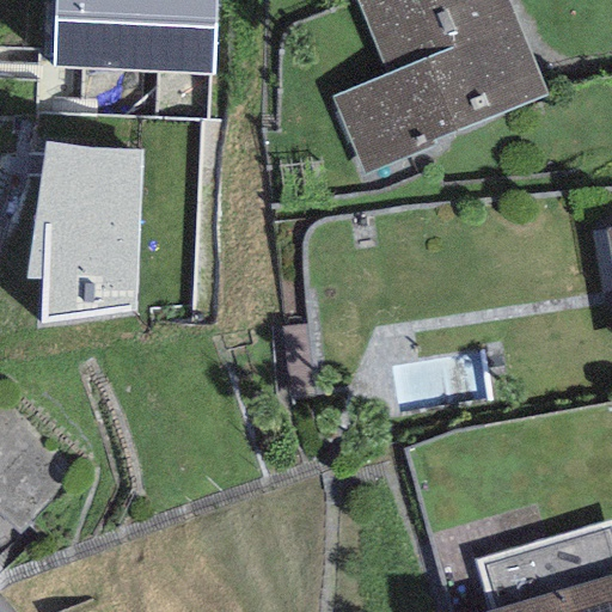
[(215,0),(53,0),(50,69),(210,78),(215,0)]
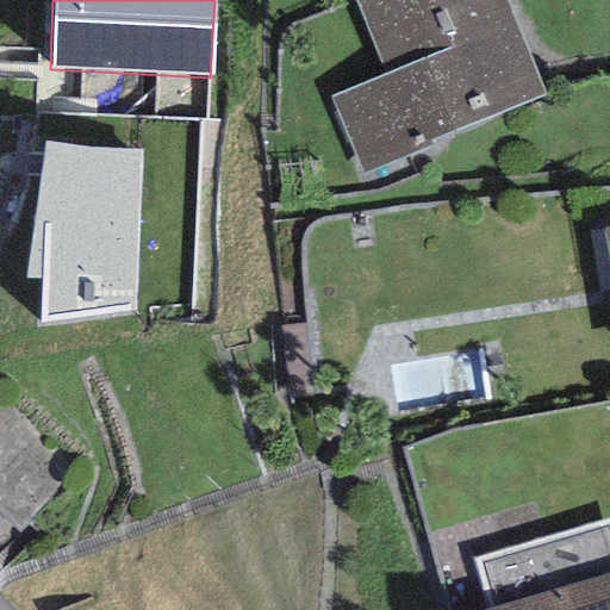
[(506,0),(354,0),(385,75),(331,97),(362,170),(546,95),(506,0)]
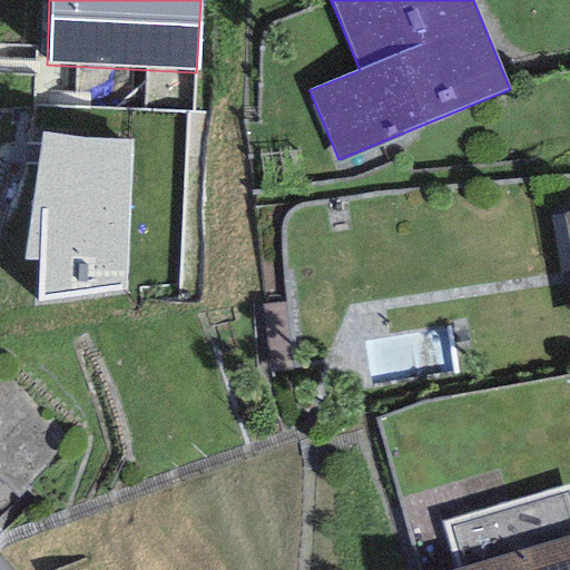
[(85,140),(42,133),(25,258),(41,258),(37,302),(124,291),(134,141),(85,140)]
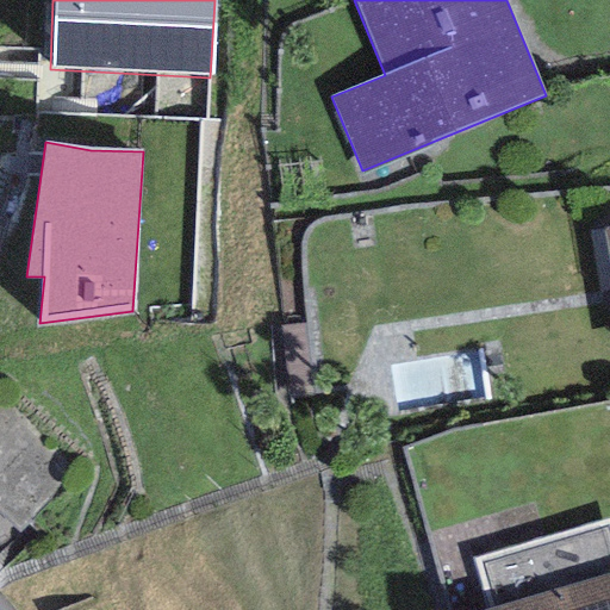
[(10,415),(0,423),(0,526),(18,545),(78,485),(10,415)]
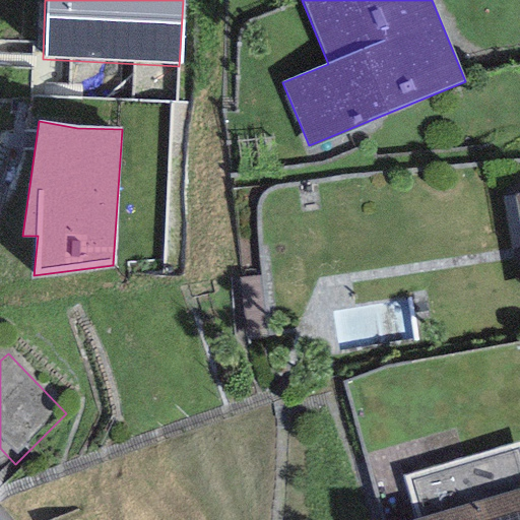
[(415,519),(519,519),(519,444),(519,443),(403,476),(415,519)]
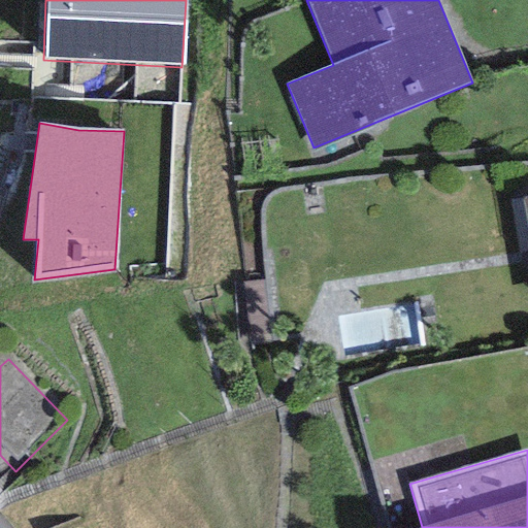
All buildings are outlined.
